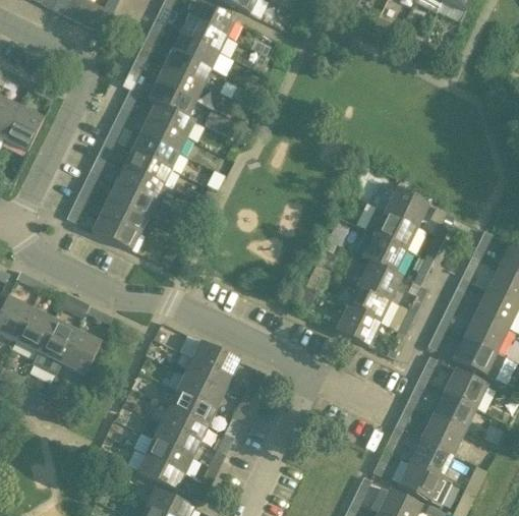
[(64,12),(70,0),(57,0),(54,7),(64,12)]
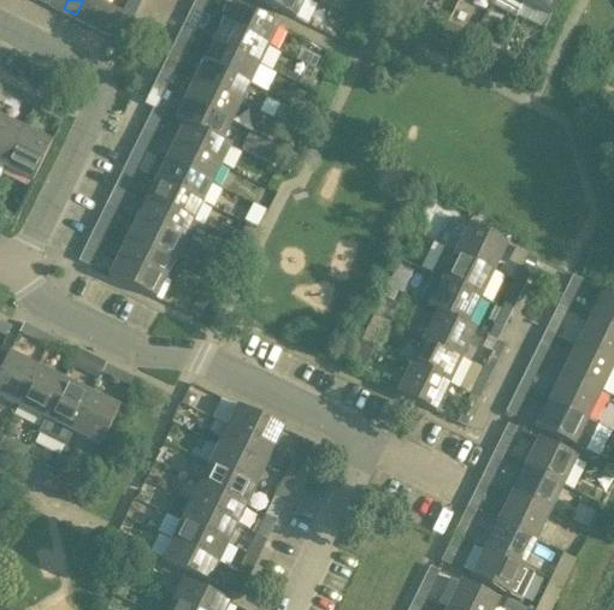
[(88,21),(98,0),(83,0),(76,15),(88,21)]
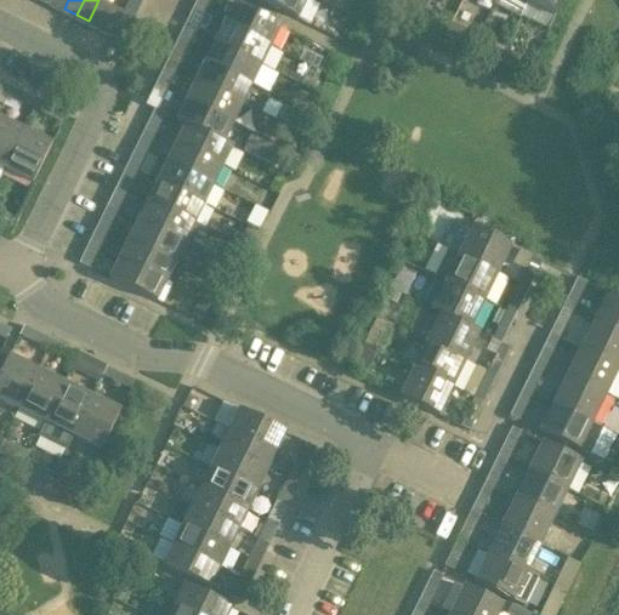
[(89,21),(100,27),(113,0),(98,0),(89,21)]
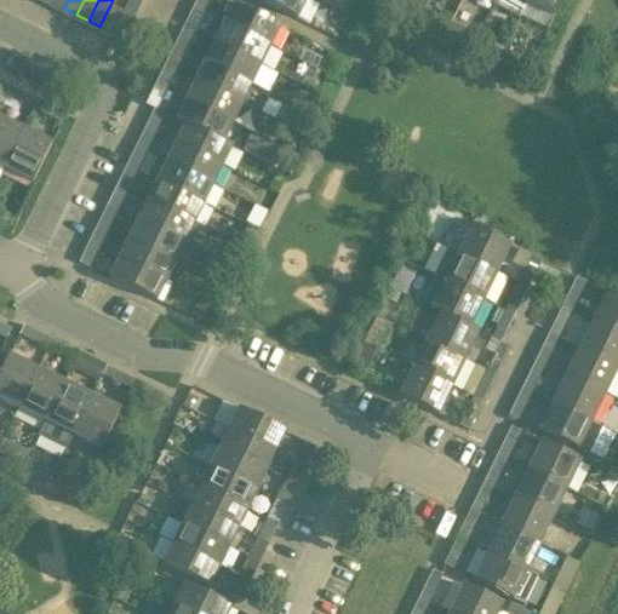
[(125,6),(113,0),(99,27),(112,33),(125,6)]
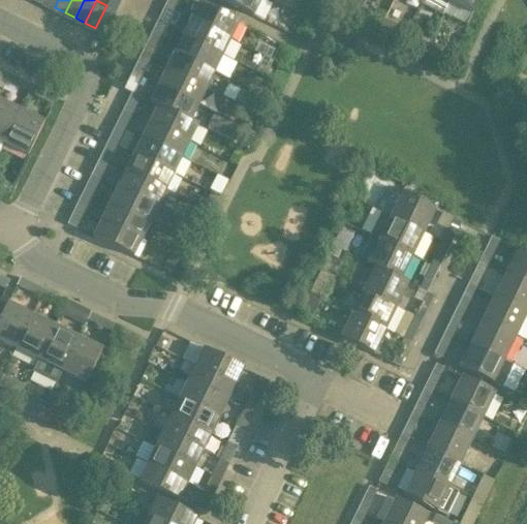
[(105,32),(121,0),(109,0),(106,5),(95,28),(105,32)]
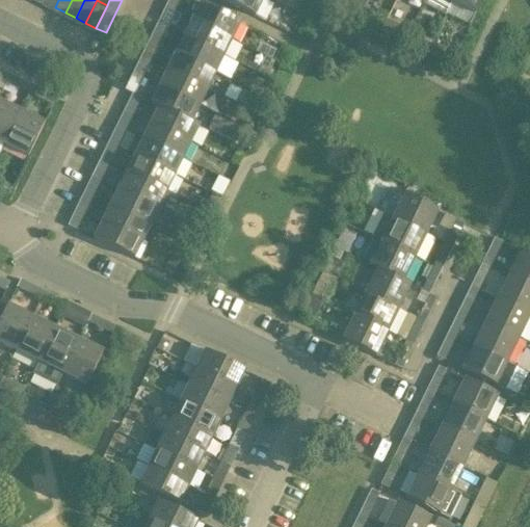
[(192,17),(233,36),(241,20),(202,0),(192,17)]
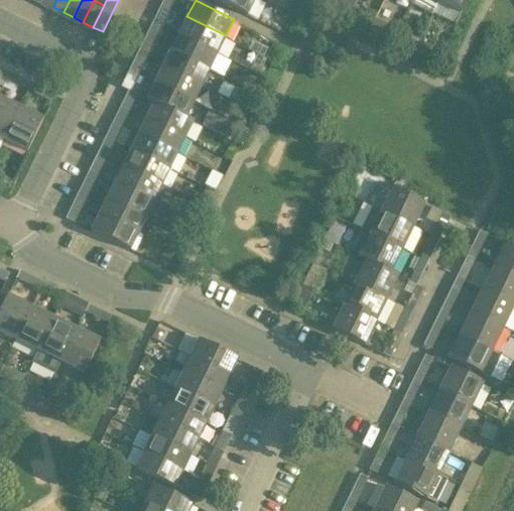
[(224,0),(249,12),(255,0),(224,0)]
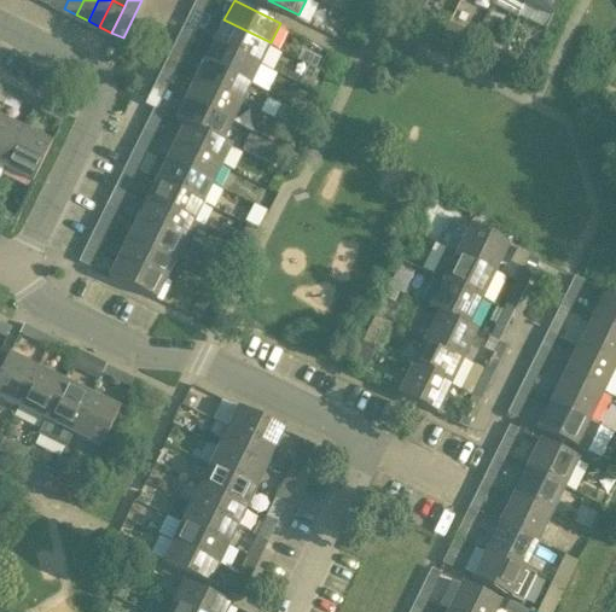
[(394,0),(391,4),(391,5),(407,12),(413,0),(394,0)]
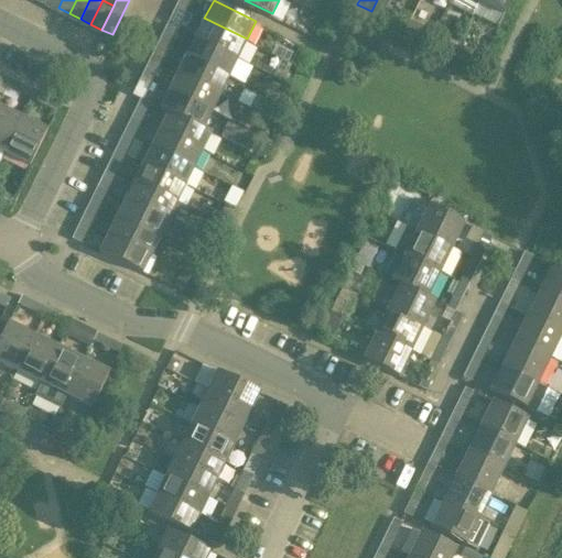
[(450,0),(475,13),(482,0),(450,0)]
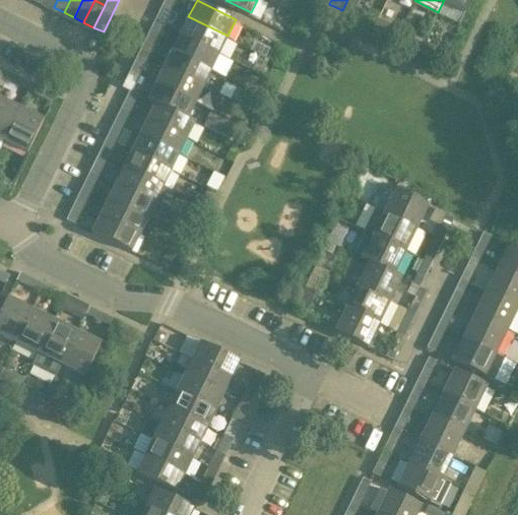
[(446,0),(466,10),(470,0),(446,0)]
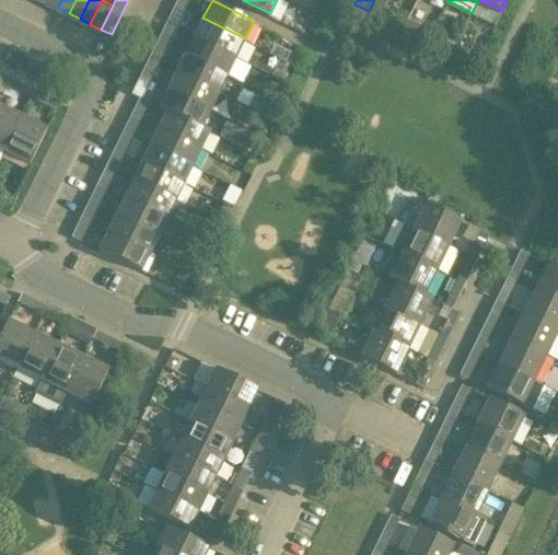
[(181,21),(187,9),(175,2),(170,15),(181,21)]
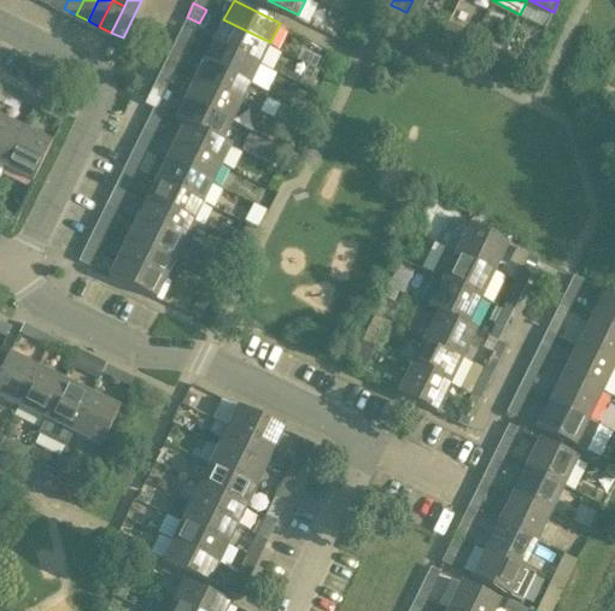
[(423,5),(417,17),(417,18),(433,25),(440,12),(423,5)]
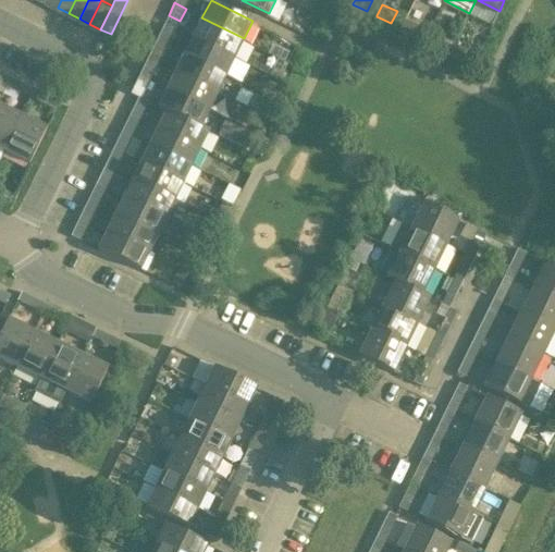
[(406,15),(401,27),(415,35),(420,23),(406,15)]
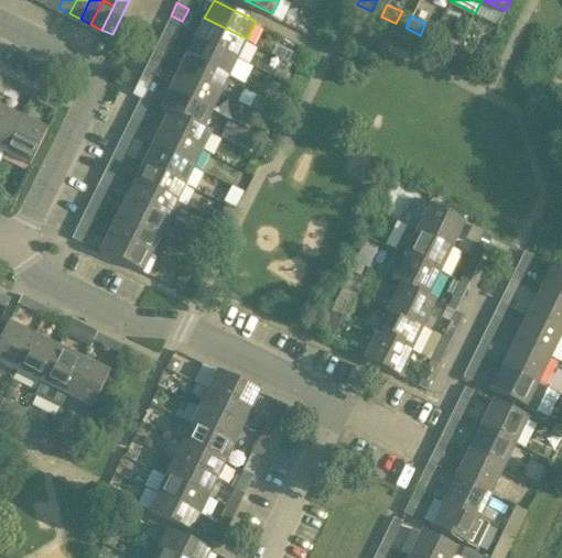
[(196,35),(238,56),(247,39),(204,18),(196,35)]
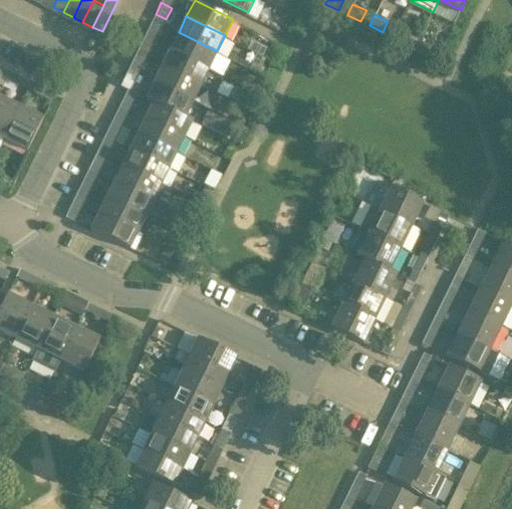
[(158,35),(164,23),(153,18),(148,30),(158,35)]
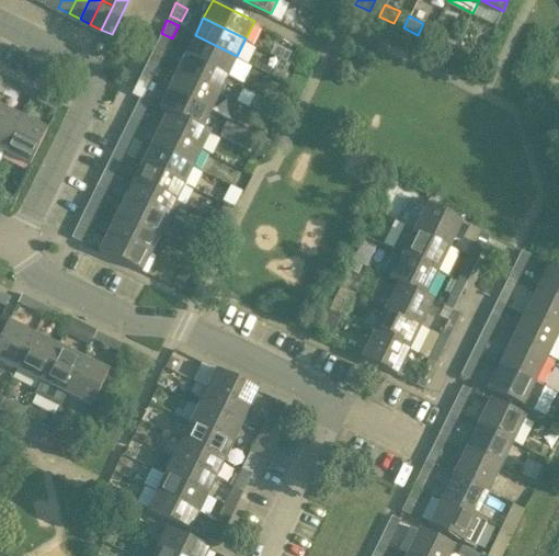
[(428,40),(442,46),(447,34),(433,27),(428,40)]
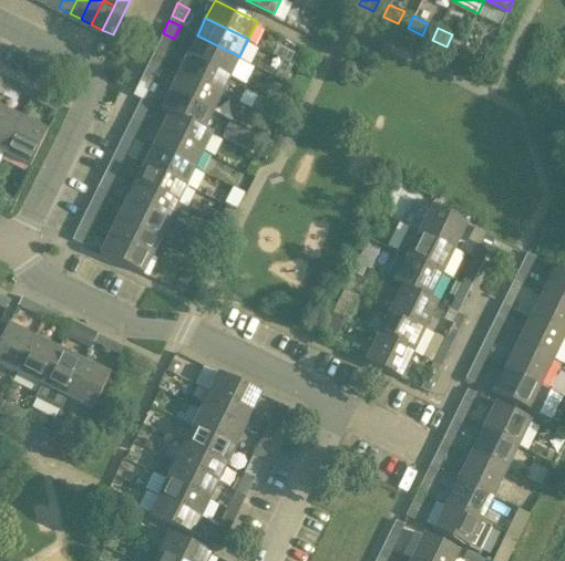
[(188,53),(230,74),(239,56),(197,35),(188,53)]
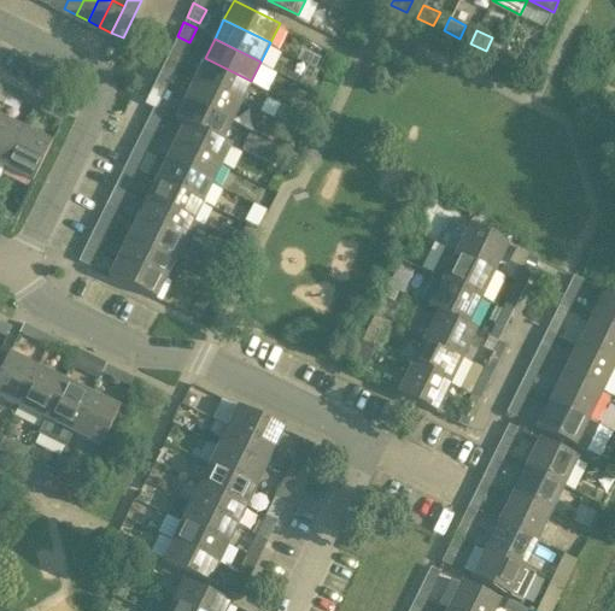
[(181,62),(187,47),(175,41),(168,54),(181,62)]
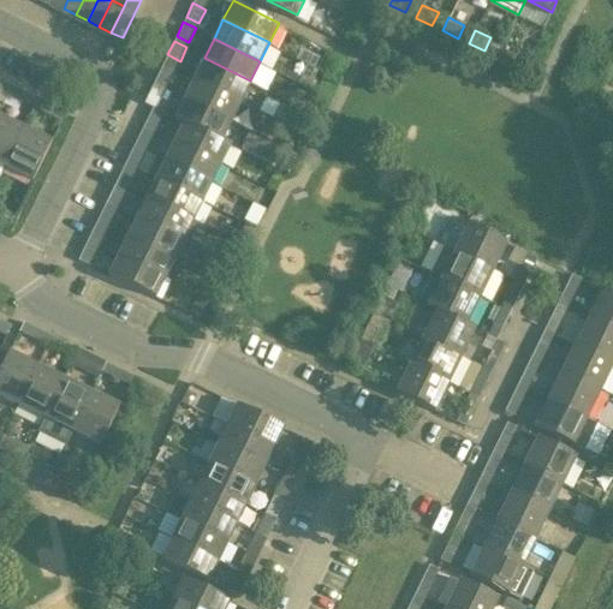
[(517,51),(501,43),(495,57),(511,64),(517,51)]
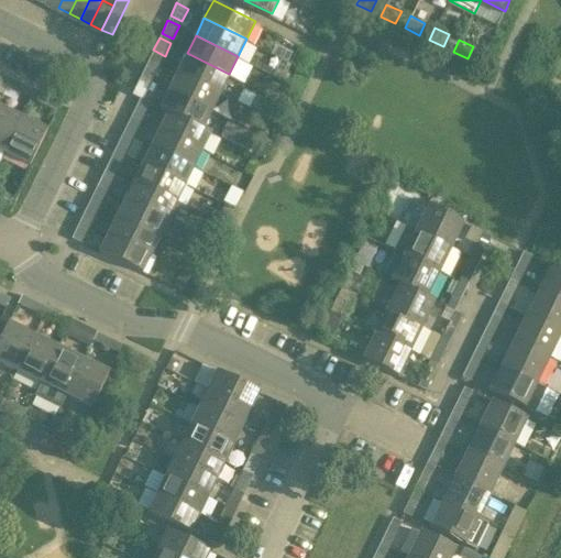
[(178,70),(220,90),(229,74),(187,53),(178,70)]
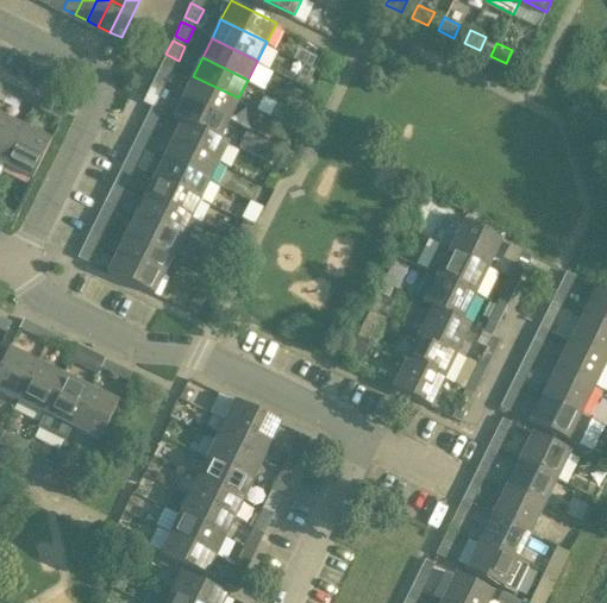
[(169,79),(176,66),(163,60),(156,73),(169,79)]
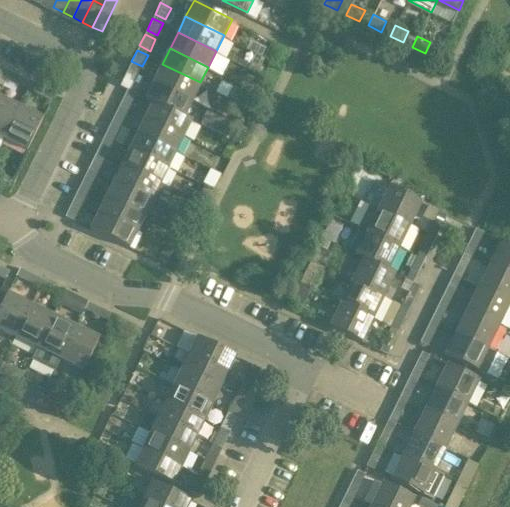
[(154,79),(193,98),(200,82),(162,64),(154,79)]
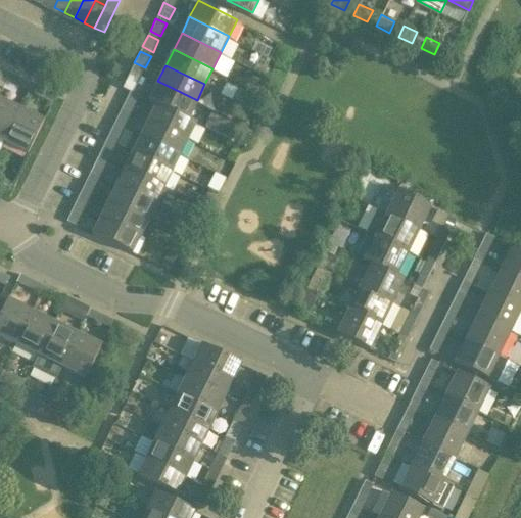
[(137,84),(143,73),(132,67),(127,79),(137,84)]
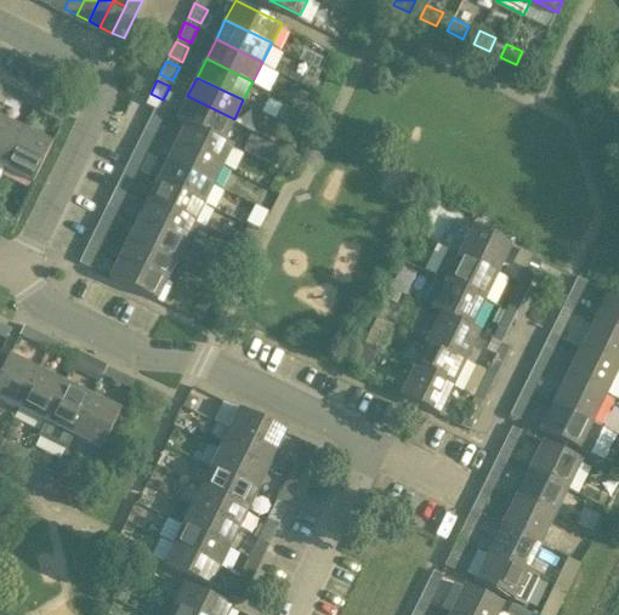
[(26,100),(30,90),(12,81),(7,91),(26,100)]
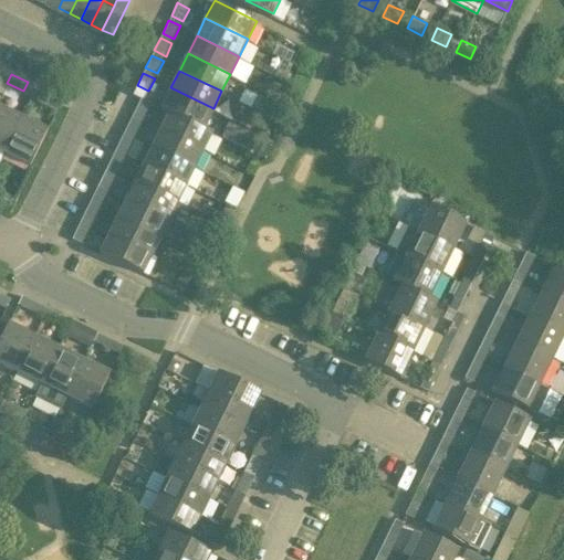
[(32,95),(49,104),(53,94),(37,86),(32,95)]
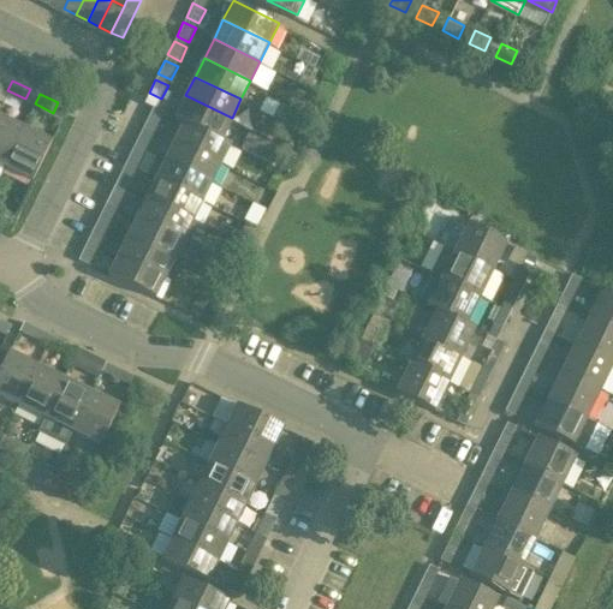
[(184,118),(222,137),(222,136),(232,118),(185,95),(176,115),(184,119),(184,118)]
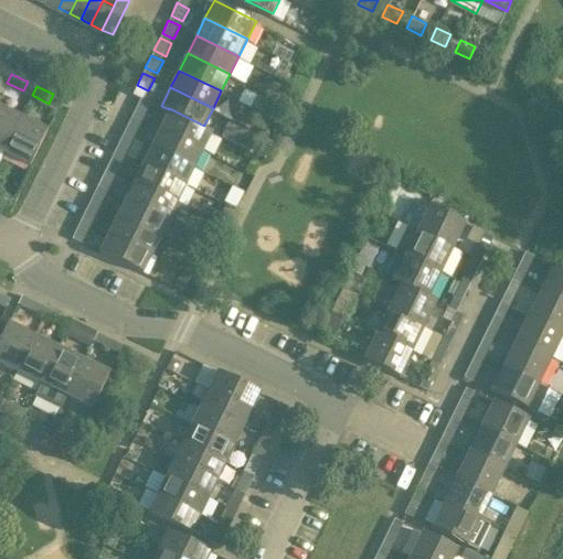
[(147,113),(153,100),(141,95),(136,107),(147,113)]
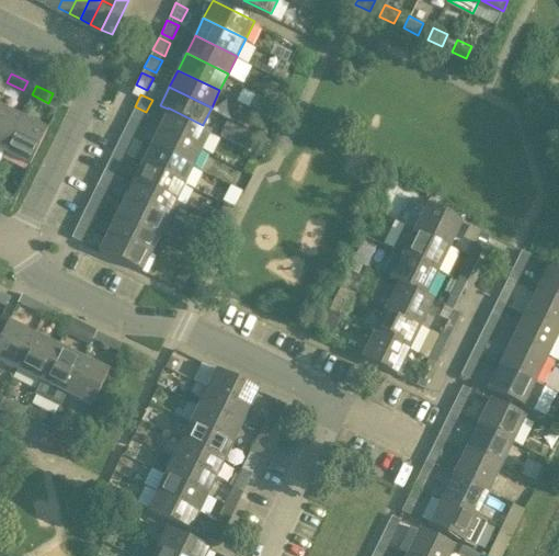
[(0,145),(6,148),(24,113),(0,101),(0,145)]
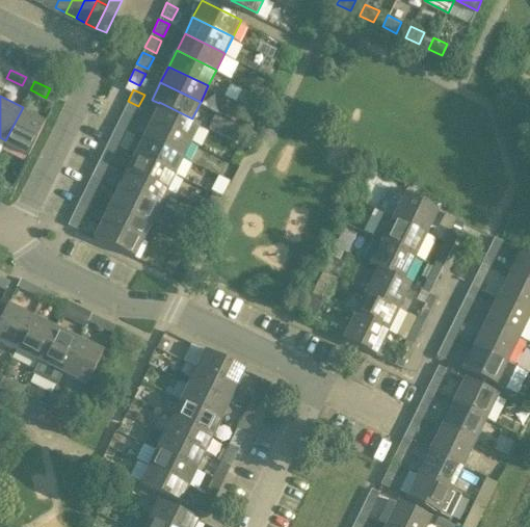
[(236,109),(249,115),(254,107),(240,101),(236,109)]
